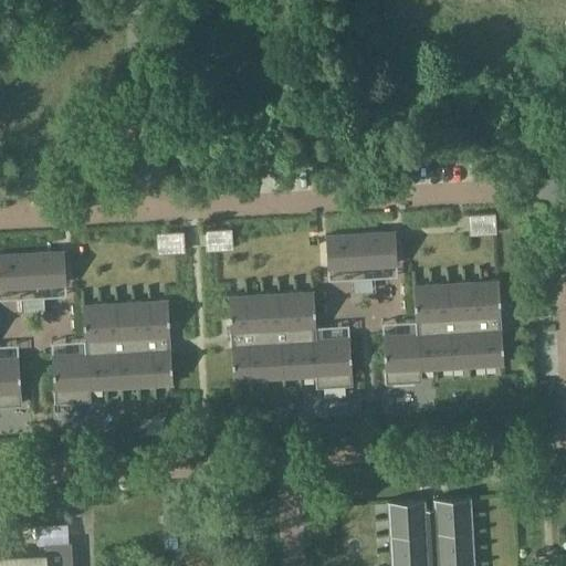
[(471,233),(495,232),(494,213),(470,215),(471,233)]
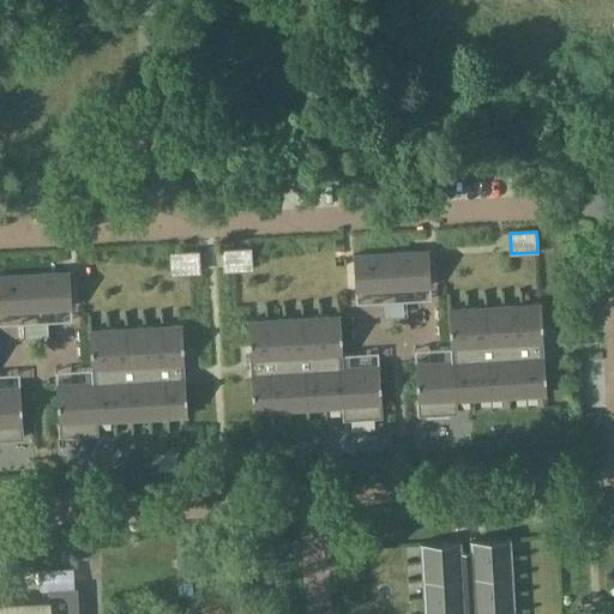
[(226,270),(252,269),(251,248),(224,251),(226,270)]
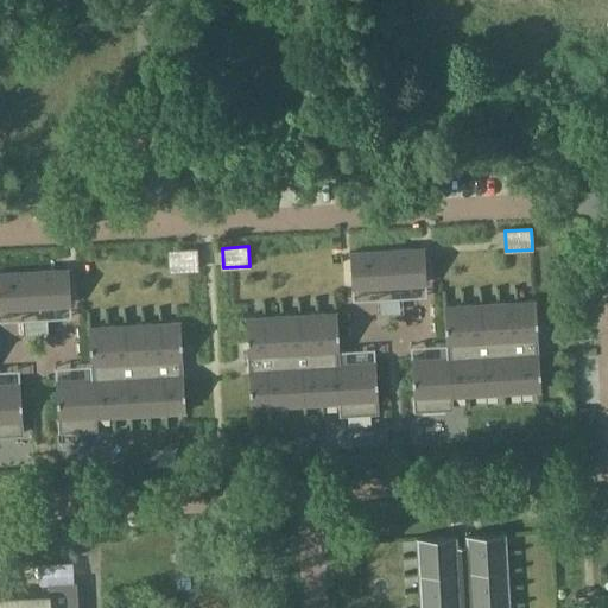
[(424,247),(349,252),(352,289),(426,284),(424,247)]
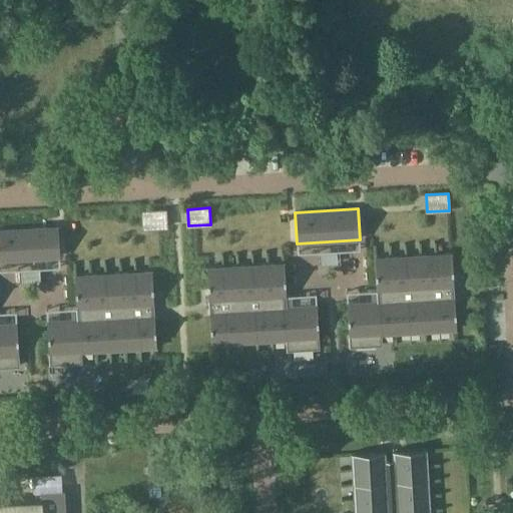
[(143,228),(165,227),(164,210),(142,211),(143,228)]
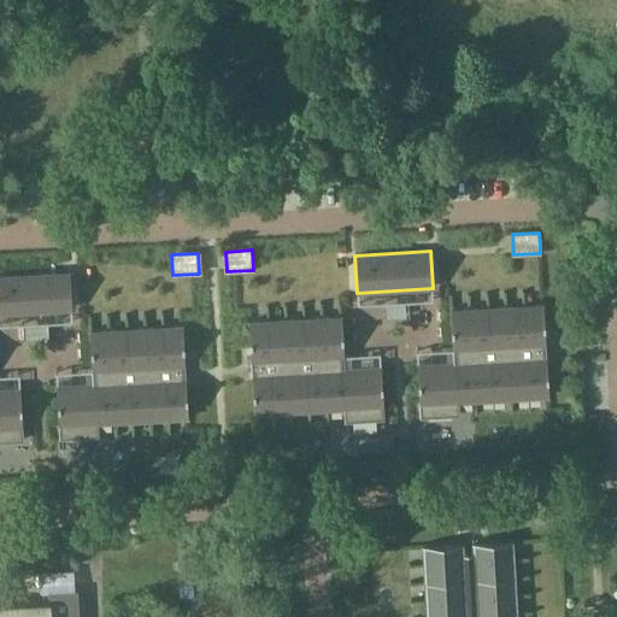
[(0,313),(71,310),(70,272),(0,276),(0,313)]
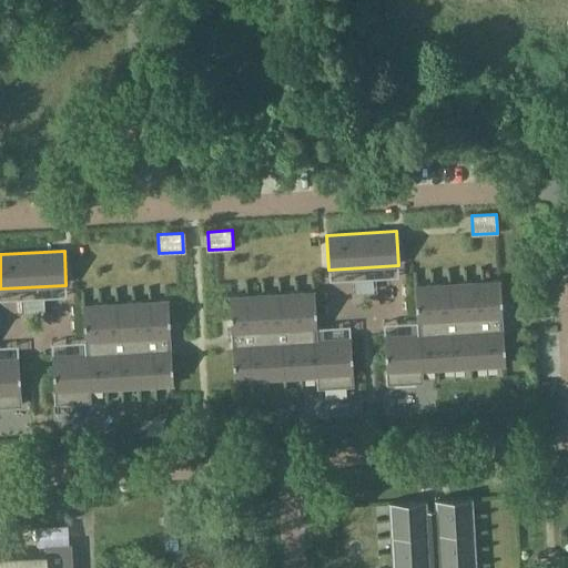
[(500,281),(415,285),(417,333),(384,335),(387,384),(423,382),(423,371),(505,365),(500,281)]
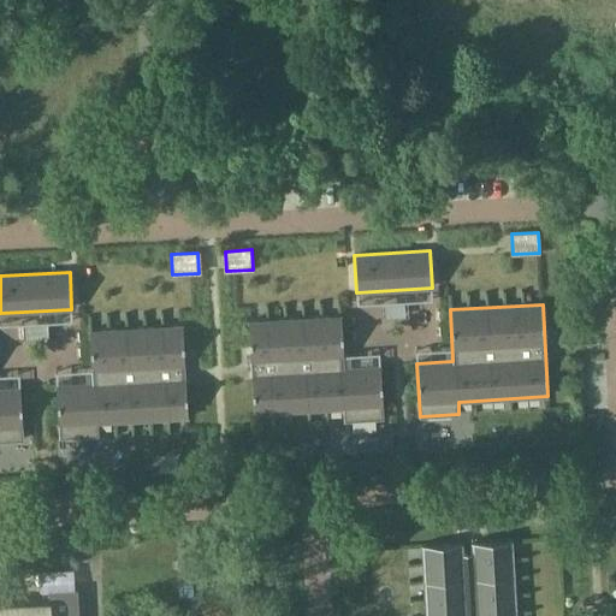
[(380,366),(344,368),(341,317),(248,321),(254,414),(343,408),(344,421),(384,419),(380,366)]
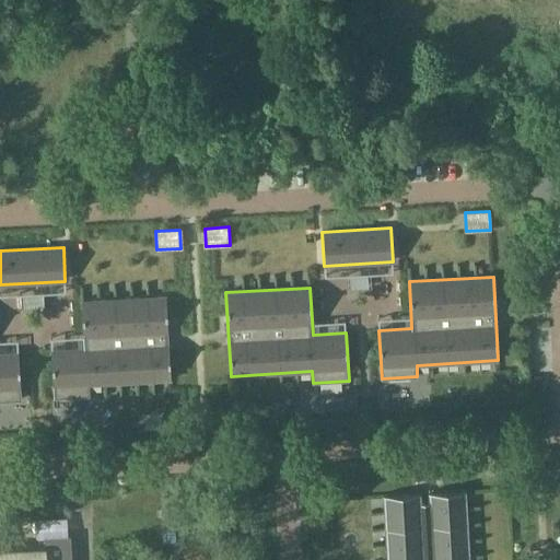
[(171,380),(165,295),(81,301),(84,348),(51,350),(54,397),(90,395),(90,384),(171,380)]
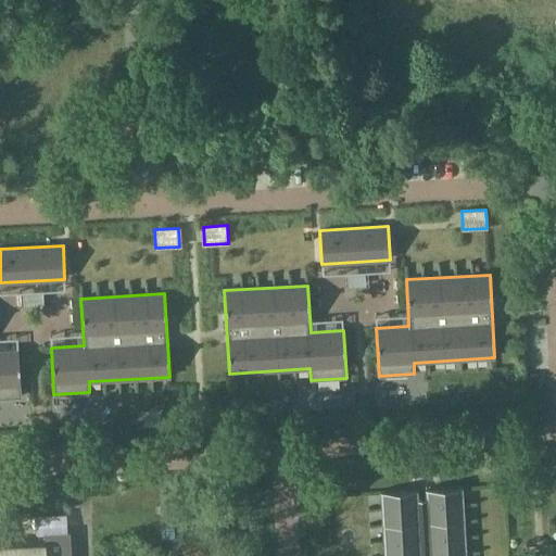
[(19,349),(0,350),(0,397),(21,396),(19,349)]
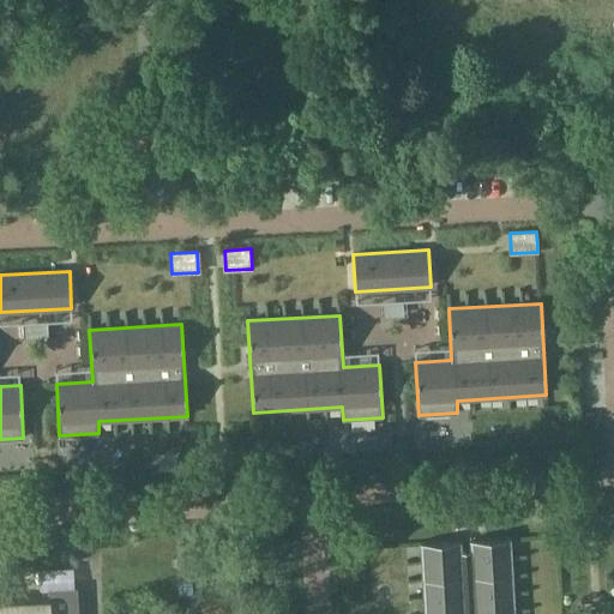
[(420,543),(420,546),(423,613),(515,613),(510,539),(486,540),(469,541),(470,552),(462,552),(461,541),(452,541),(420,543)]
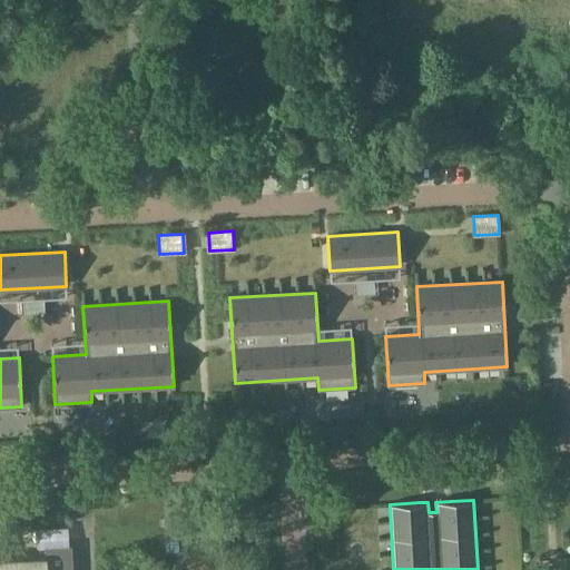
[(70,569),(69,548),(47,549),(47,569),(70,569)]
